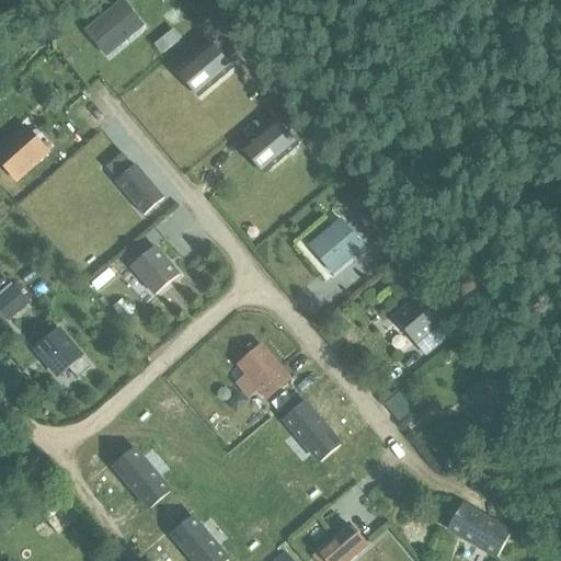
[(190,3),(186,0),(168,0),(179,13),(190,3)]
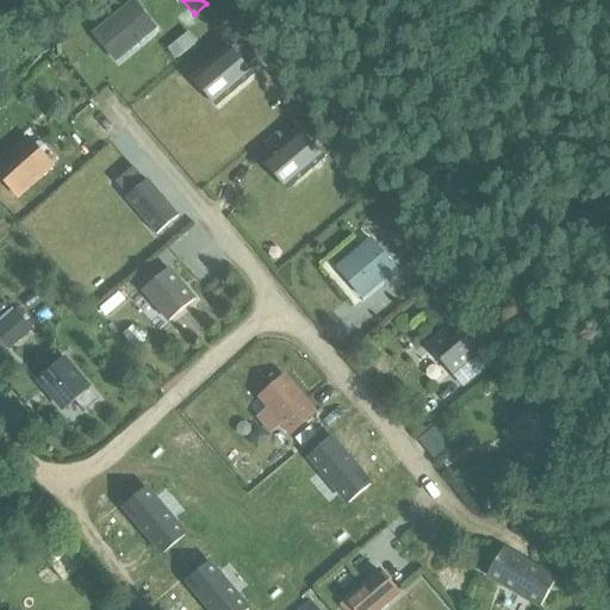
[(103,27),(125,55),(157,29),(135,1),(103,27)]
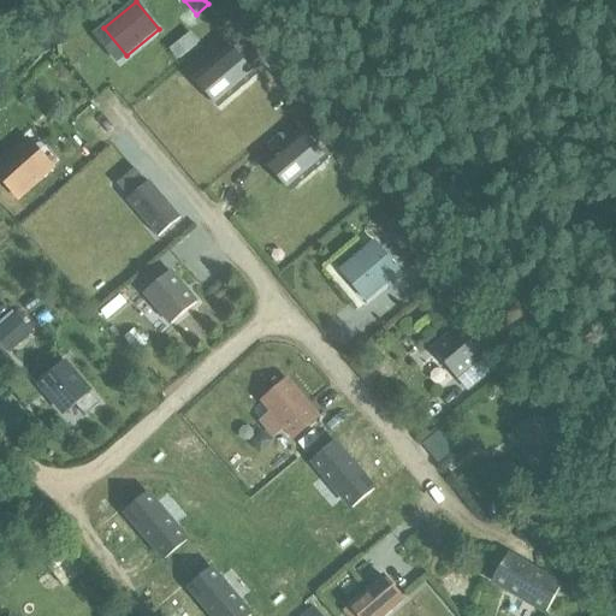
[(126,55),(104,28),(94,35),(118,63),(126,55)]
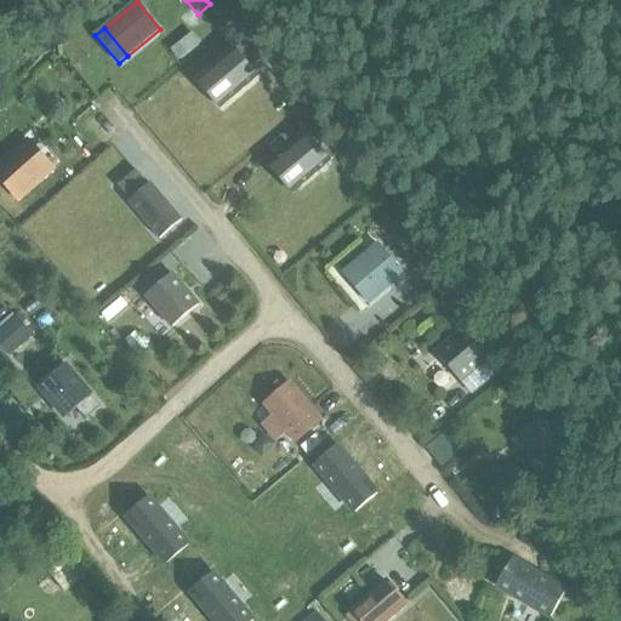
[(205,74),(195,83),(220,110),(228,102),(260,75),(237,47),(205,74)]
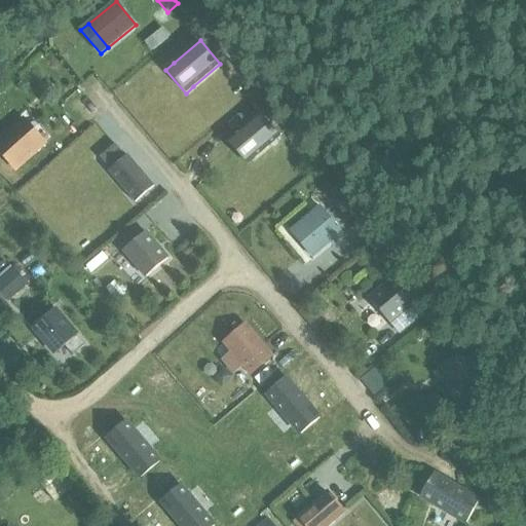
[(235,136),(227,142),(247,165),(255,158),(279,138),(259,114),(235,136)]
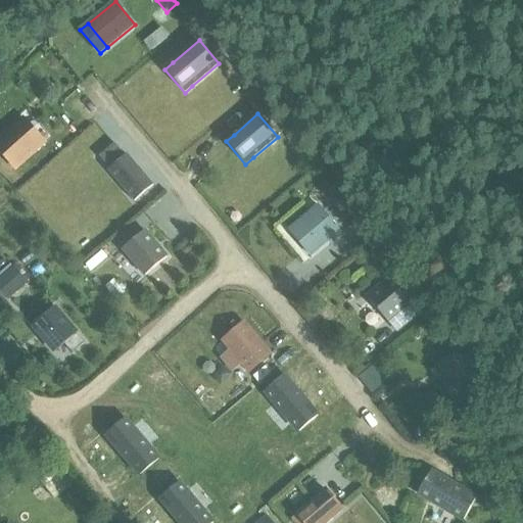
[(24,116),(0,137),(0,153),(14,170),(46,141),(24,116)]
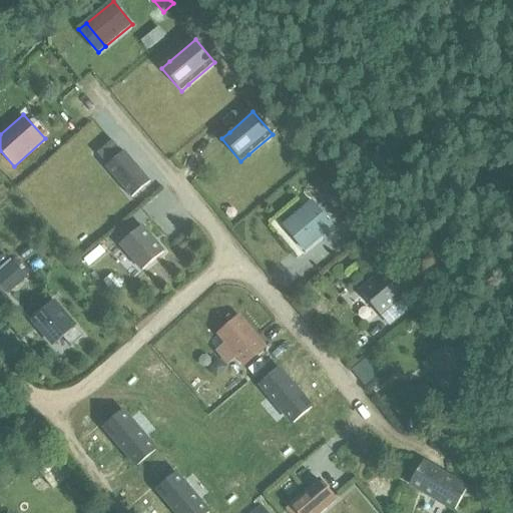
[(112,141),(98,153),(108,165),(105,167),(131,198),(150,182),(124,152),(123,153),(112,141)]
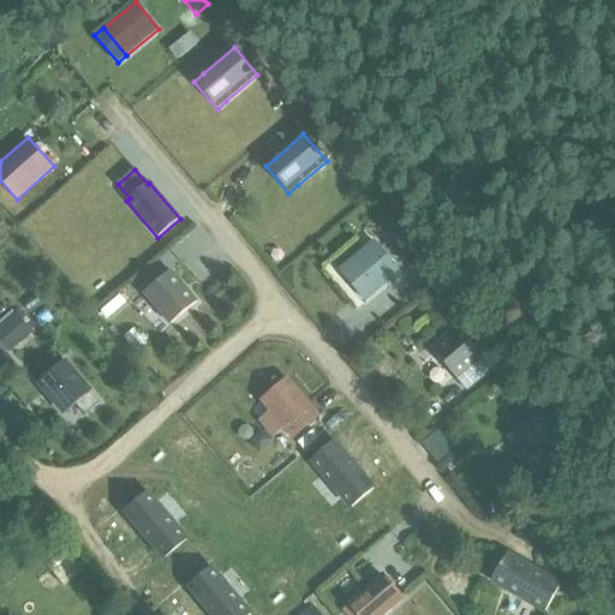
[(368,254),(342,275),(365,302),(401,272),(387,255),(394,248),(383,236),(364,250),(368,254)]
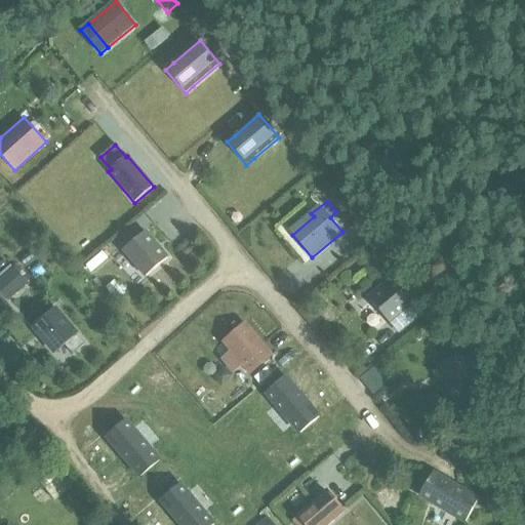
[(292,235),(314,216),(311,213),(310,212),(289,231),(292,235)]
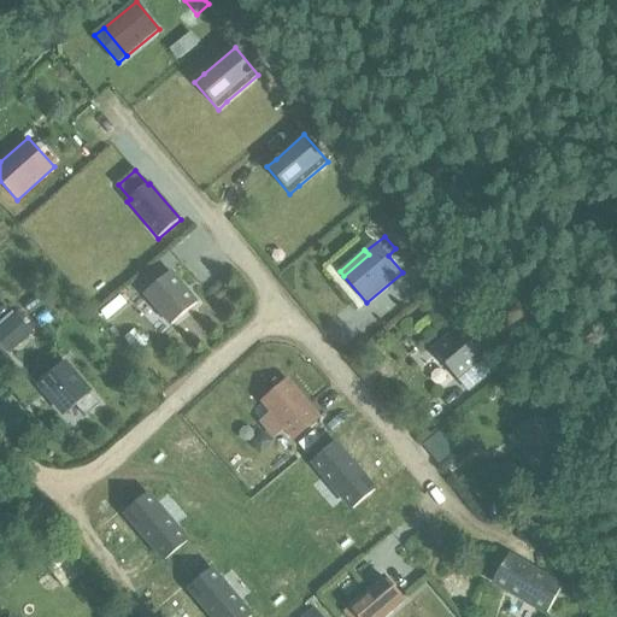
[(171,274),(145,295),(171,327),(198,305),(171,274)]
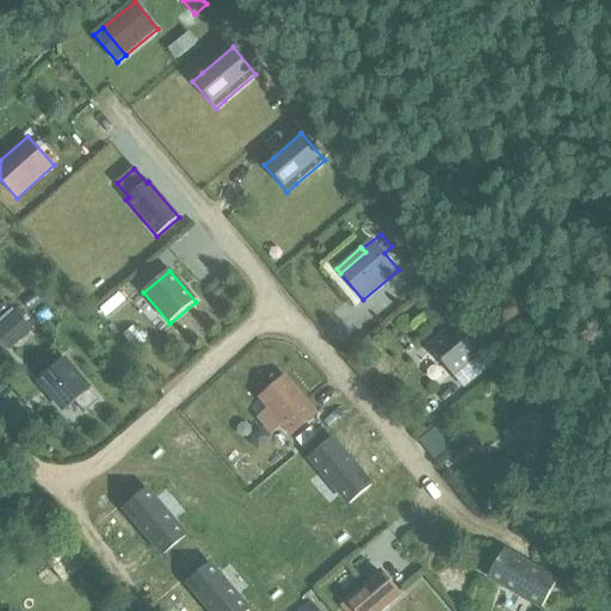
[(442,283),(430,295),(440,308),(454,296),(442,283)]
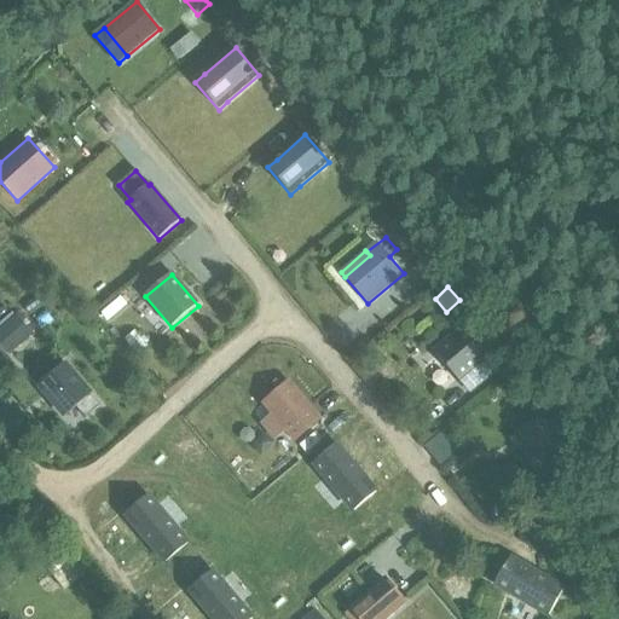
[(121,296),(100,314),(109,323),(128,305),(121,296)]
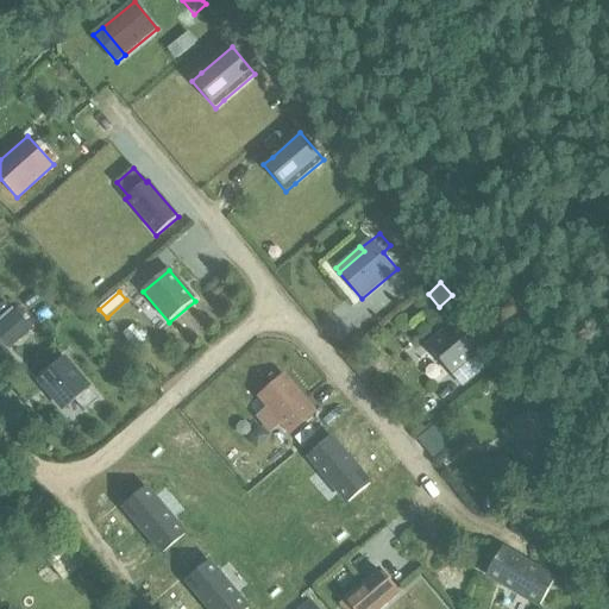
[(0,326),(0,328),(14,345),(32,328),(17,312),(0,326)]
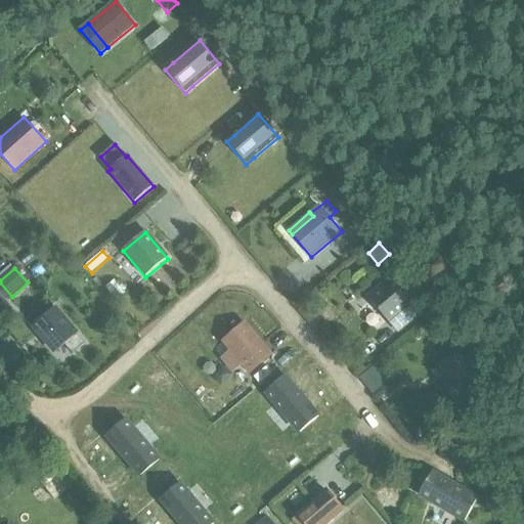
[(405,317),(415,309),(390,280),(368,299),(389,323),(402,313),(405,317)]
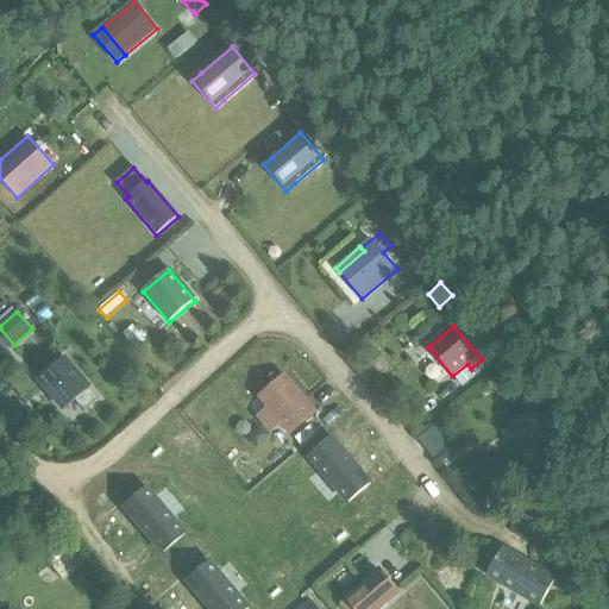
[(14,345),(0,328),(0,340),(8,350),(14,345)]
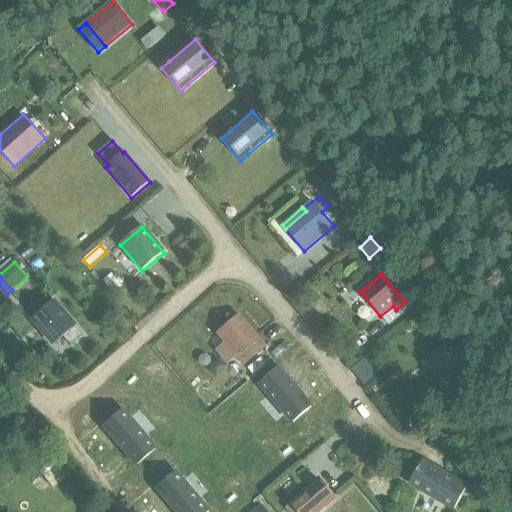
[(53,302),(32,320),(54,346),(63,338),(70,347),(83,337),(53,302)]
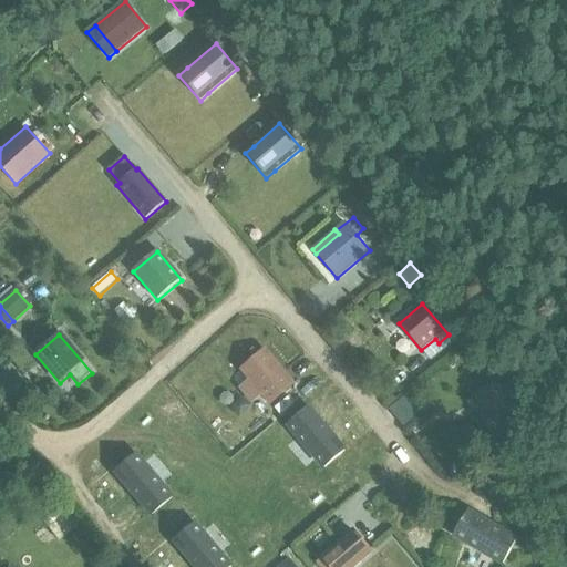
[(455,341),(449,334),(439,343),(435,339),(421,350),(431,362),(455,341)]
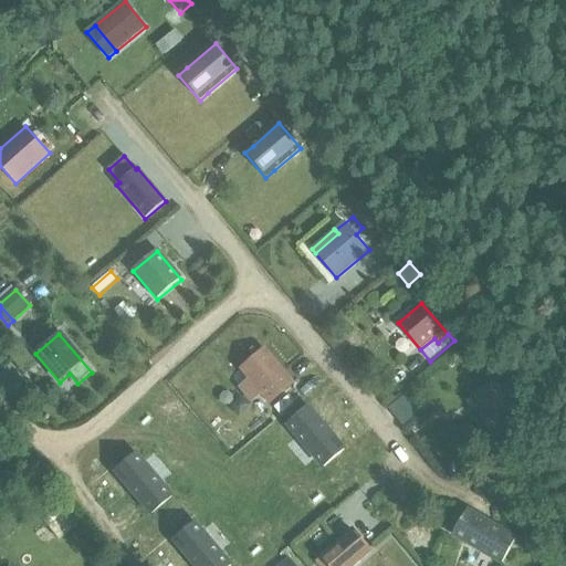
[(261,394),(261,395),(270,404),(293,384),(264,350),(245,366),(265,389),(261,394)]
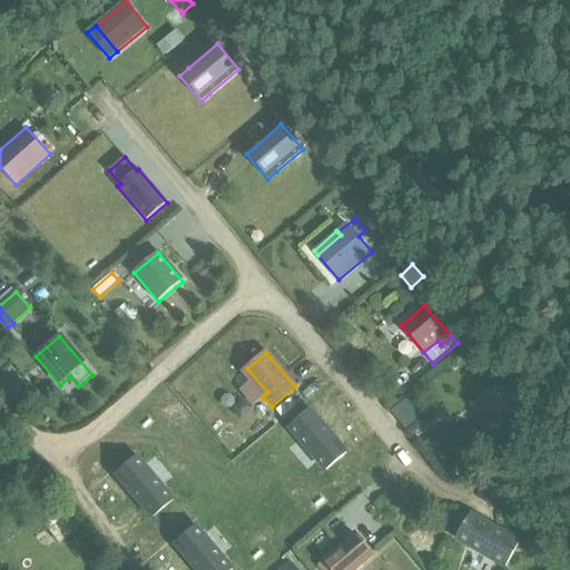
[(267,392),(247,369),(241,373),(249,383),(239,391),(253,406),(263,397),(263,396),(267,392)]
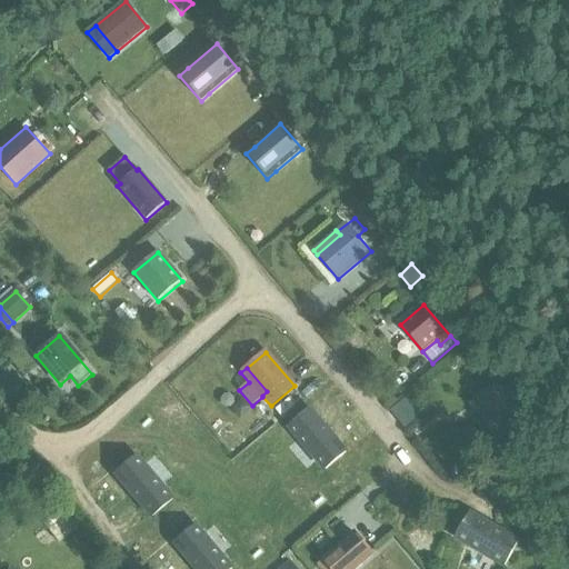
[(487,409),(503,430),(530,407),(505,377),(489,390),(492,396),(488,401),(487,409)]
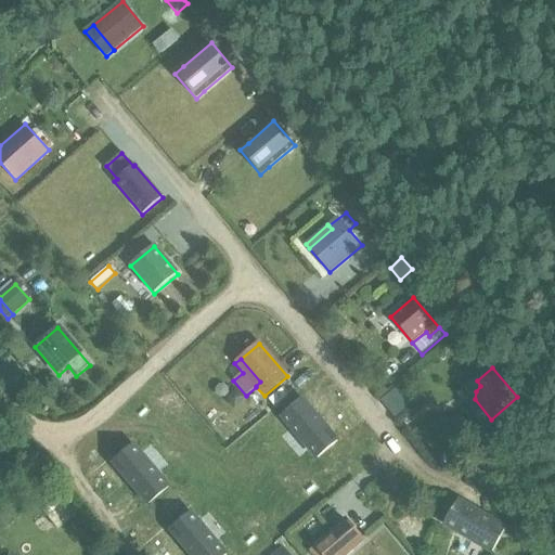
[(480,386),(477,381),(475,378),(456,394),(485,426),(492,421),(491,420),(475,399),(476,391),(480,386)]
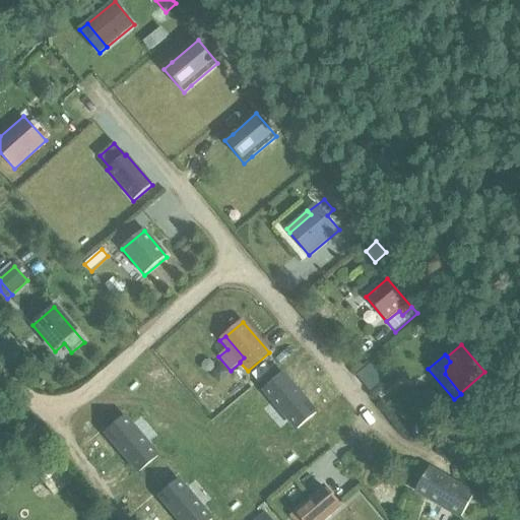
[(372,365),(358,376),(373,394),(387,383),(372,365)]
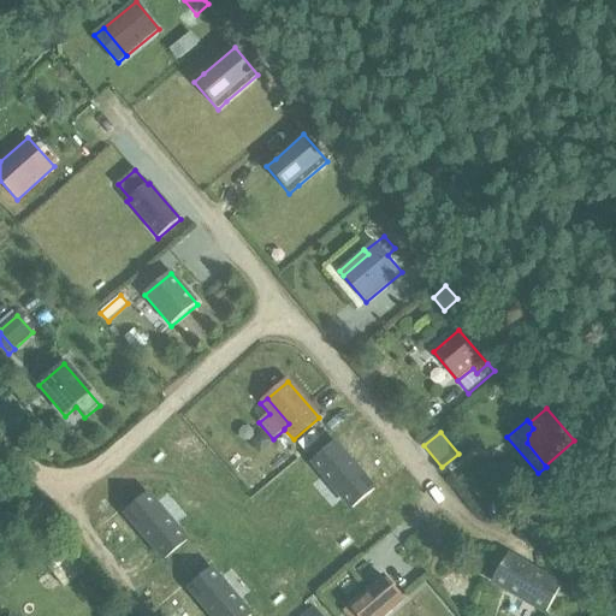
[(333,443),(309,463),(319,475),(321,473),(353,509),(374,491),(343,454),(333,443)]
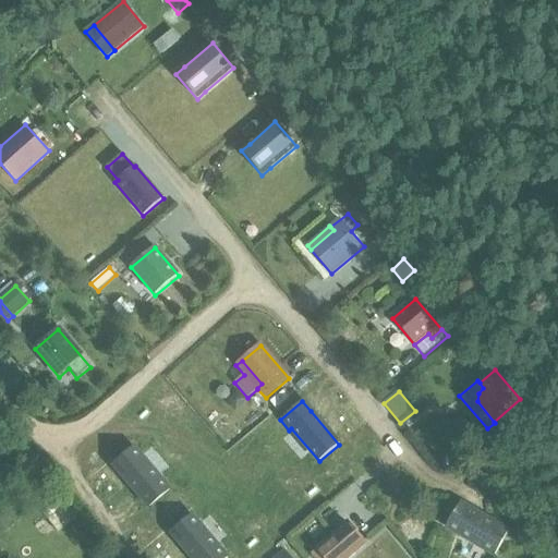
[(520,424),(505,437),(510,444),(525,431),(520,424)]
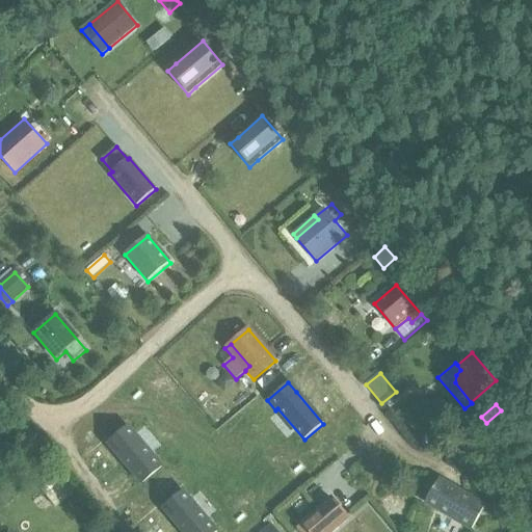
[(127,427),(108,443),(135,475),(143,484),(163,467),(155,457),(154,458),(127,427)]
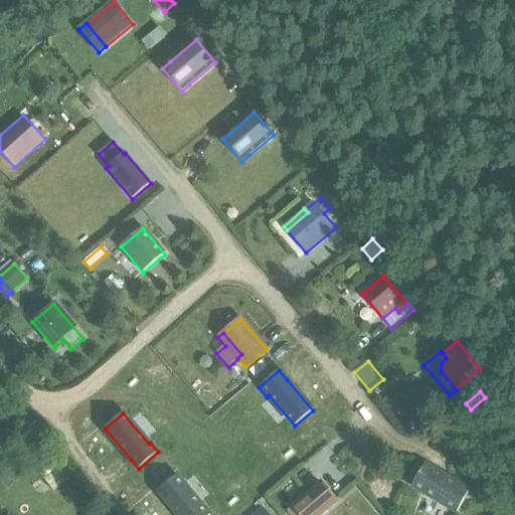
[(416,462),(404,482),(411,487),(410,489),(455,514),(469,490),(425,463),(424,466),(416,462)]
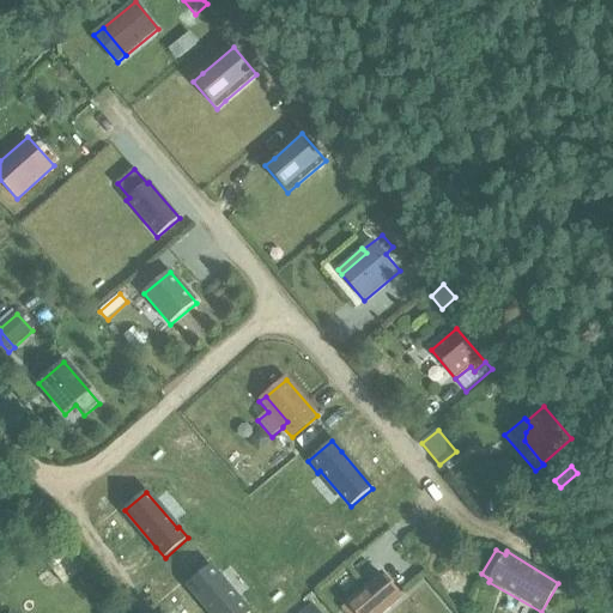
[(0,581),(4,586),(16,577),(7,565),(6,563),(0,566),(0,581)]
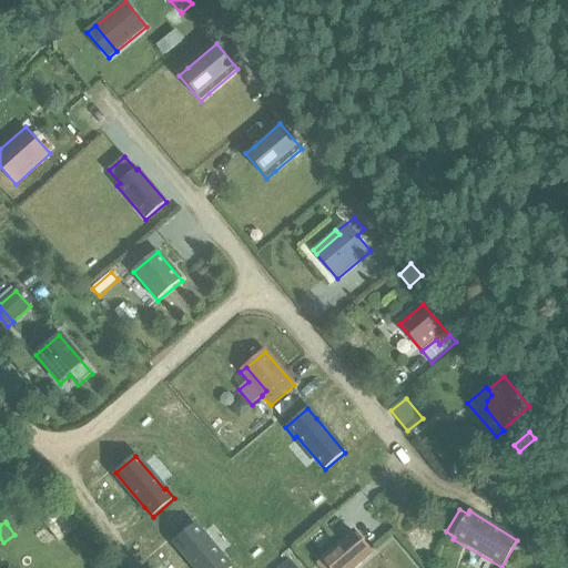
[(194,525),(174,543),(195,567),(230,567),(223,558),(194,525)]
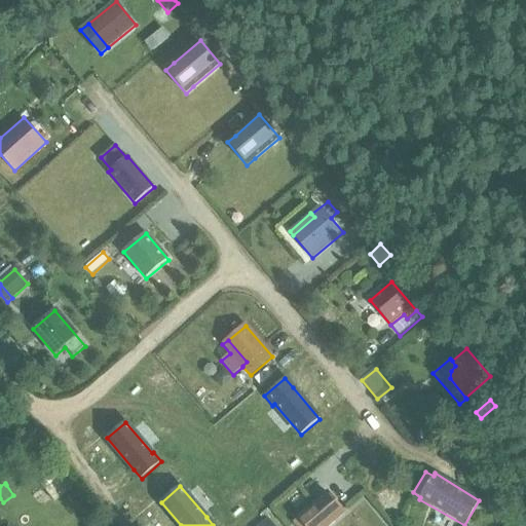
[(298,517),(305,525),(328,525),(344,514),(326,492),(298,517)]
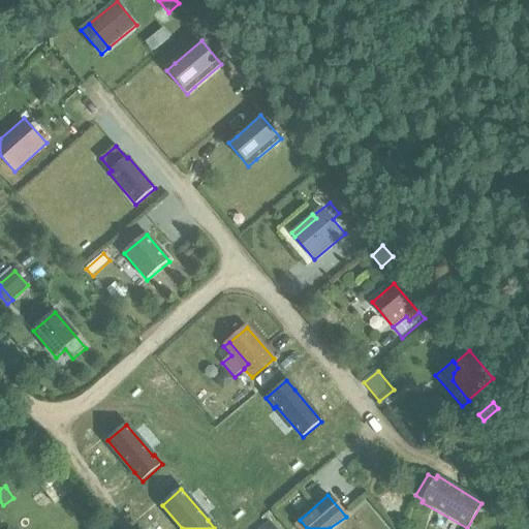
[(10,528),(2,519),(0,520),(0,528),(10,528)]
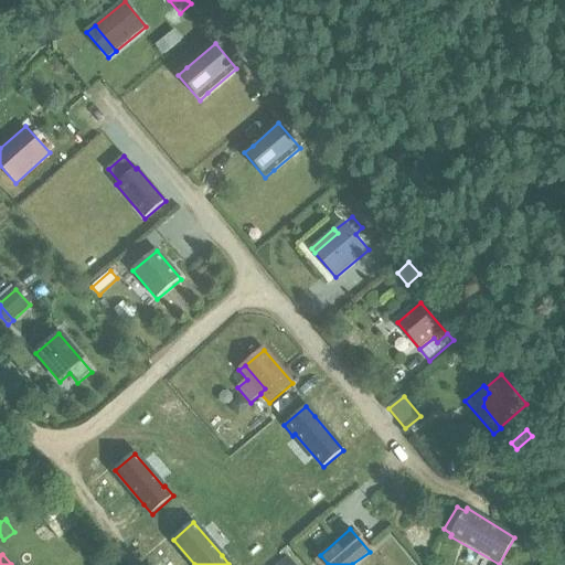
[(328,564),(320,555),(313,562),(316,564),(328,564)]
